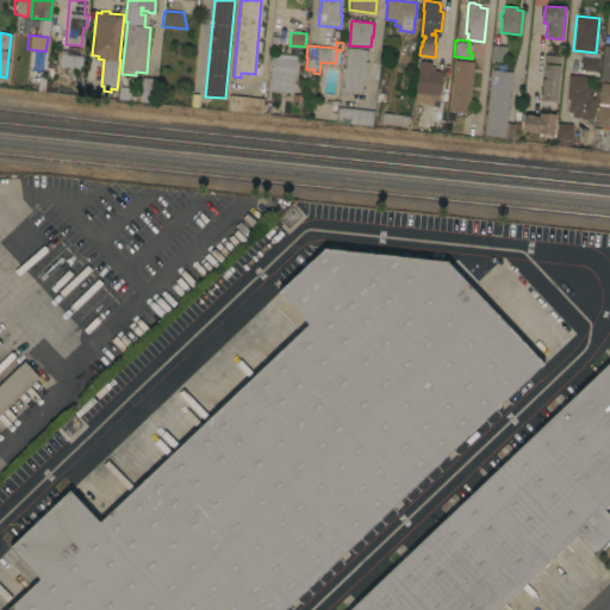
[(492,44),(506,47),(504,62),(490,61),(492,44)]
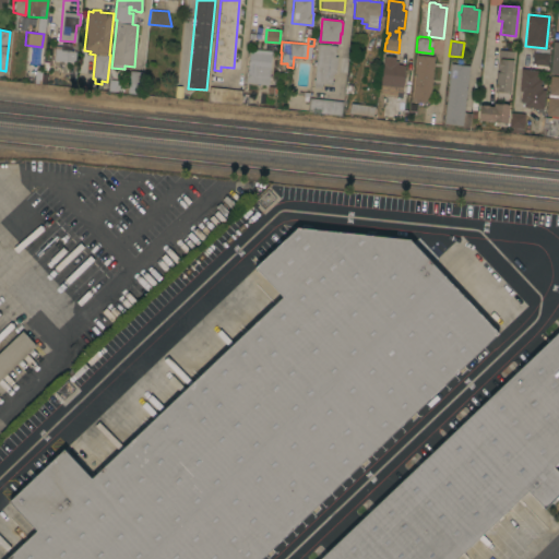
[(558,73),(558,42),(549,42),(548,73),(558,73)]
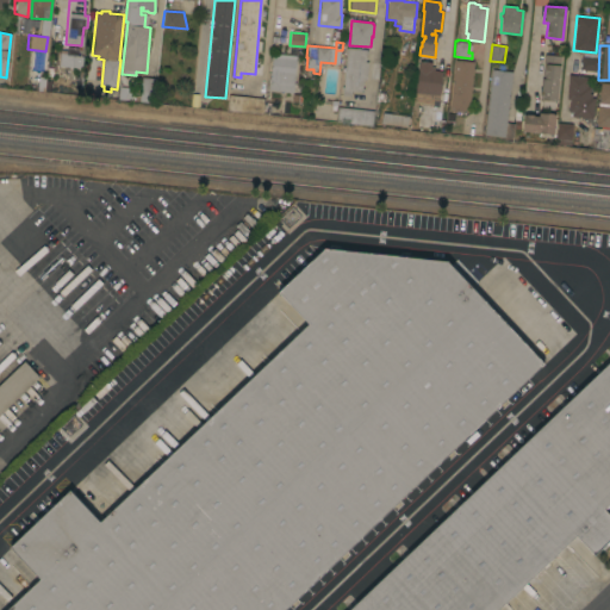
[(80,68),(76,68),(76,69),(74,69),(74,68),(58,66),(60,57),(62,57),(62,53),(73,54),(73,55),(75,56),(76,48),(82,48),(80,68)]
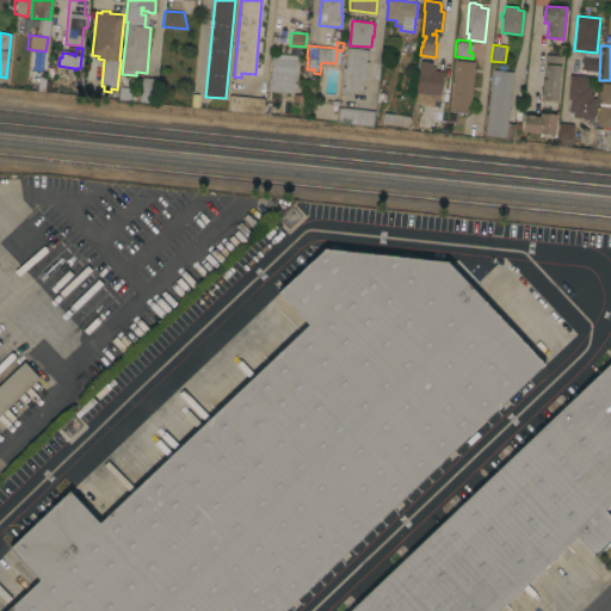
[(344,90),(343,88),(343,87),(344,87),(347,51),(346,51),(346,48),(347,49),(347,48),(366,49),(366,50),(369,50),(368,54),(366,54),(365,62),(369,62),(366,80),(364,80),(363,88),(364,88),(364,92),(363,91),(363,92),(352,91),(351,97),(343,96),(344,90)]
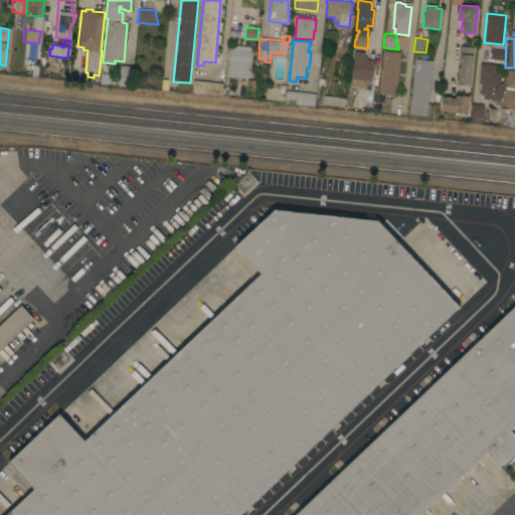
[(226,76),(230,44),(250,47),(247,78),(226,76)]
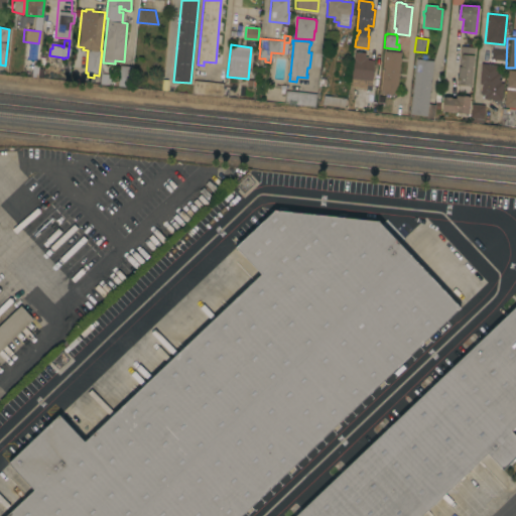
[(475,47),(471,86),(457,85),(461,45),(475,47)]
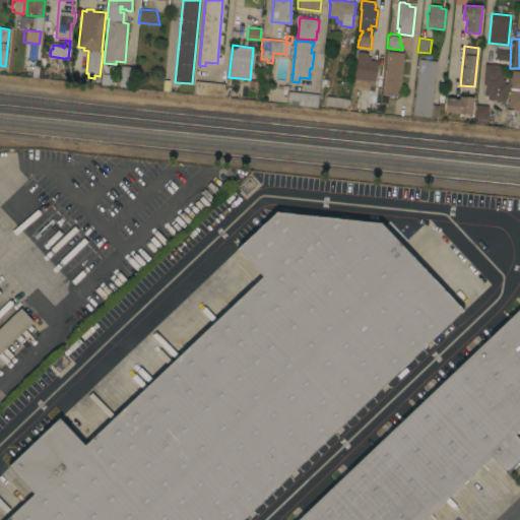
[(511,50),(510,61),(495,60),(496,49),(511,50)]
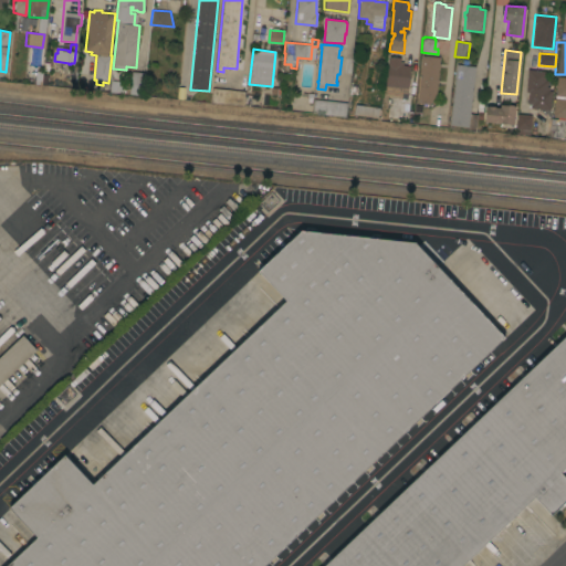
[(422,55),(440,58),(439,63),(440,63),(440,67),(439,67),(438,80),(439,80),(438,83),(437,83),(436,95),(437,95),(437,98),(436,98),(435,105),(417,103),(422,55)]
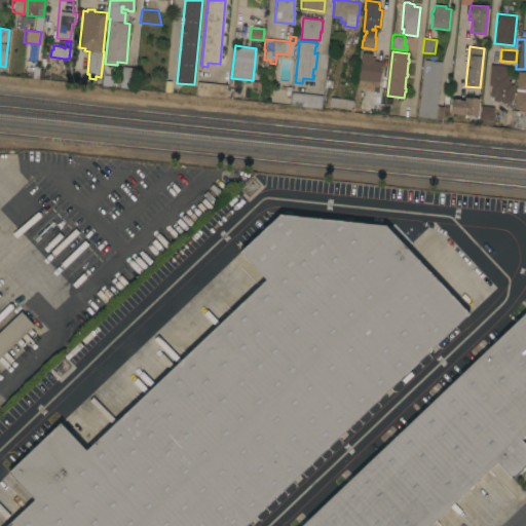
[(358,87),(359,81),(358,81),(362,52),(372,53),(372,58),(374,58),(374,61),(382,62),(378,86),(374,86),(373,89),(358,87)]
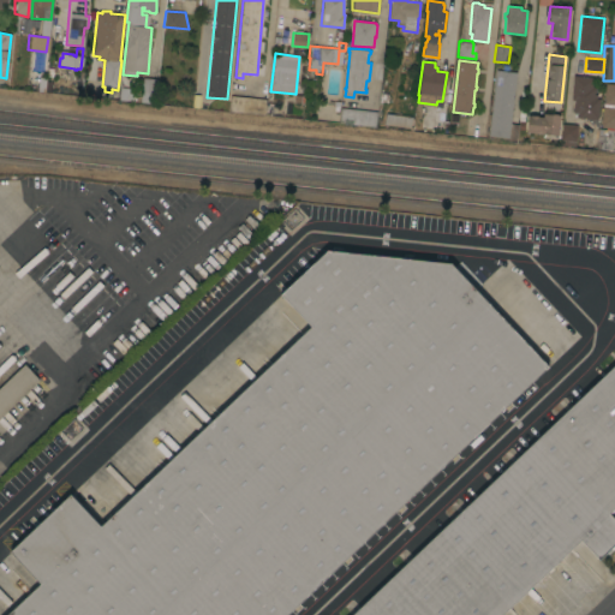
[(496,70),(517,72),(511,124),(519,125),(517,141),(508,139),(508,138),(488,136),(496,70)]
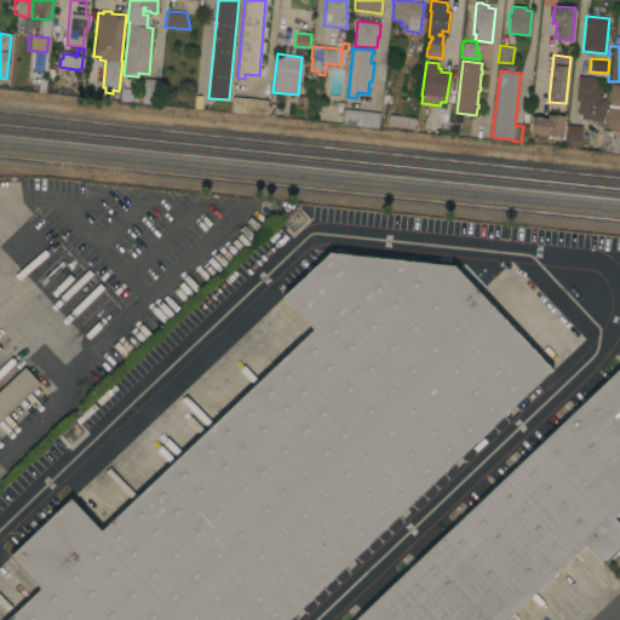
[(578,75),(597,78),(597,87),(600,89),(600,96),(602,96),(601,99),(604,99),(602,120),(581,119),(583,114),(578,114),(579,101),(575,101),(578,75)]
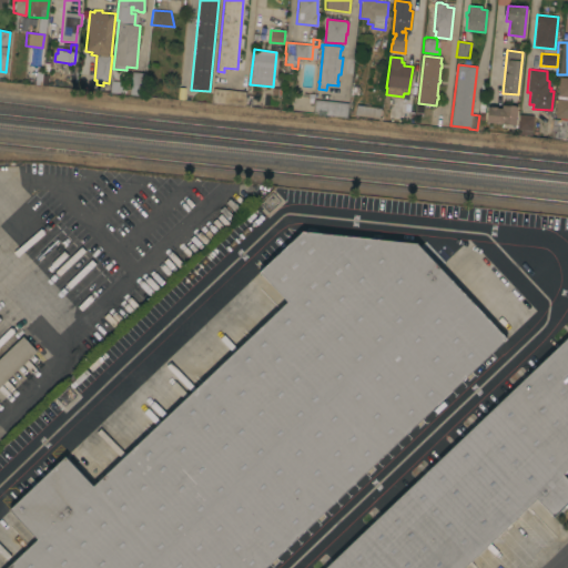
[(143,95),(123,93),(124,88),(130,89),(132,72),(145,73),(143,95)]
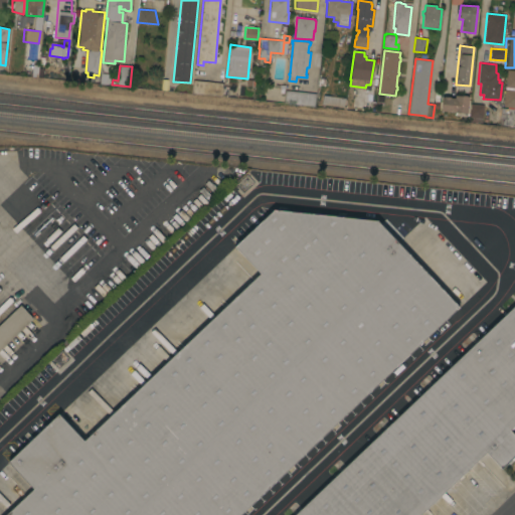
[(514,108),(503,107),(507,69),(514,70),(514,108)]
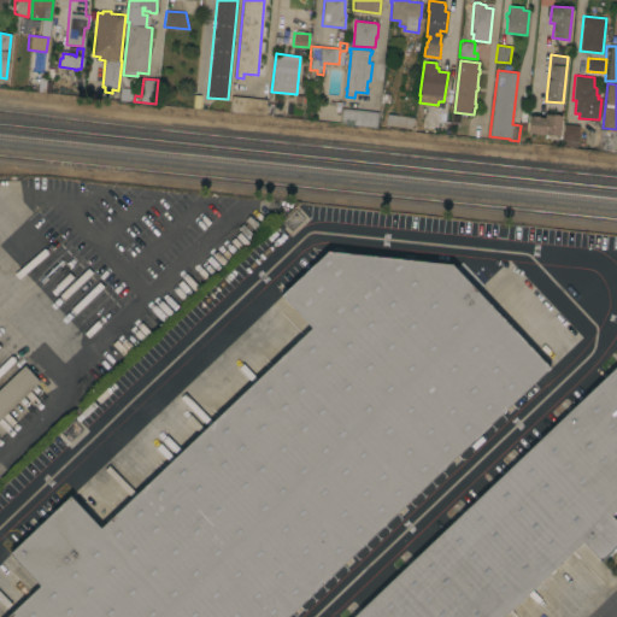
[(422,128),(425,105),(447,109),(445,130),(422,128)]
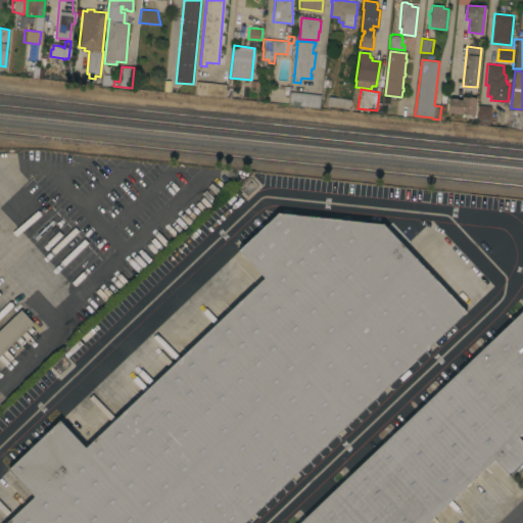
[(321,95),(319,107),(289,104),(290,92),(321,95)]
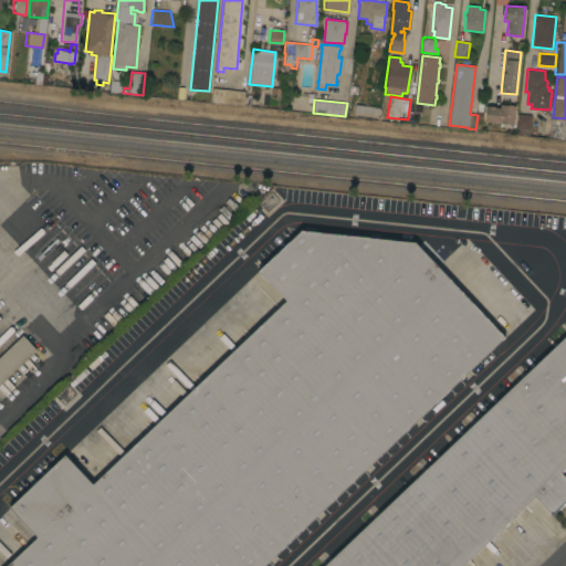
[(379,107),(378,118),(354,115),(355,104),(379,107)]
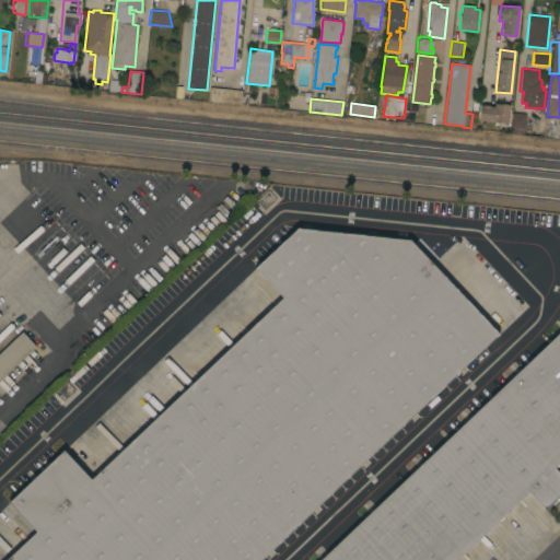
[(479,120),(481,105),(494,106),(494,103),(510,105),(508,124),(479,120)]
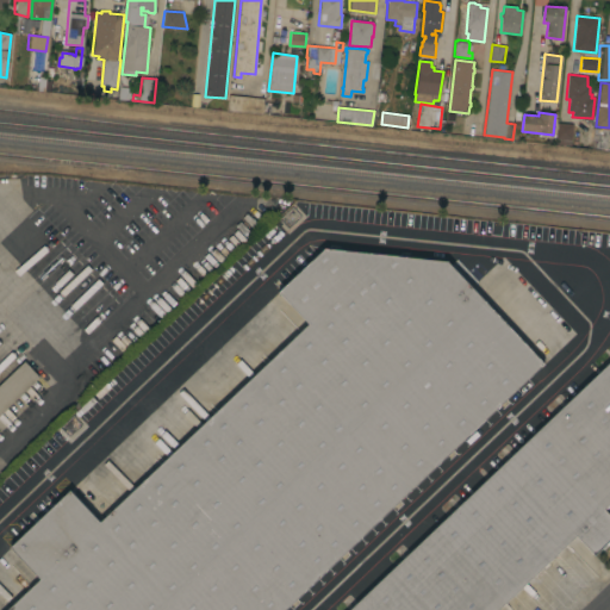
[(573,124),(571,145),(555,144),(558,123),(573,124)]
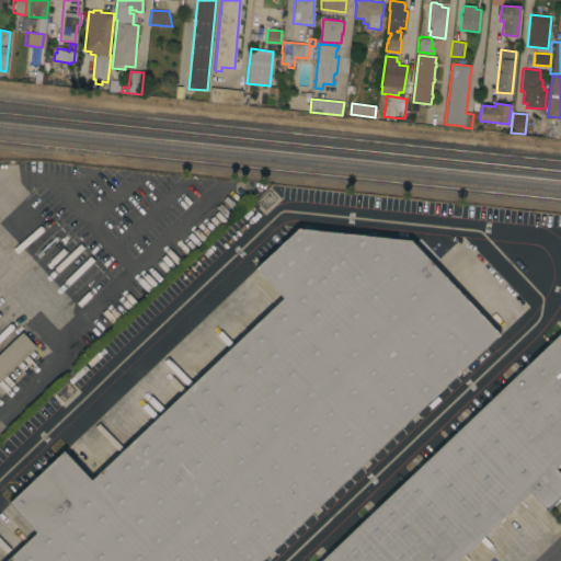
[(558,137),(544,136),(546,117),(559,118),(558,137)]
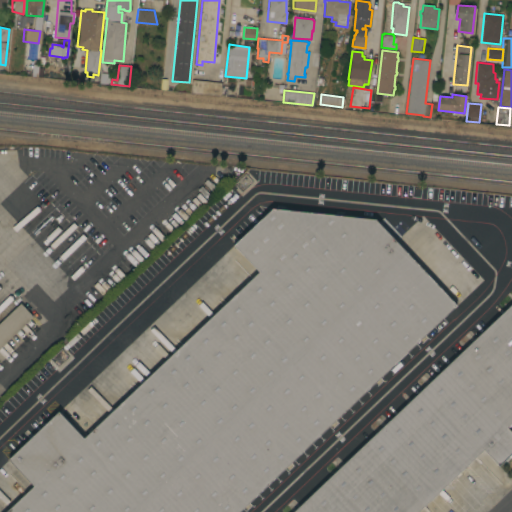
[(456,305),(238,511),(6,511),(34,486),(8,459),(58,412),(83,438),(259,272),(233,245),(272,208),(375,219),(456,305)]
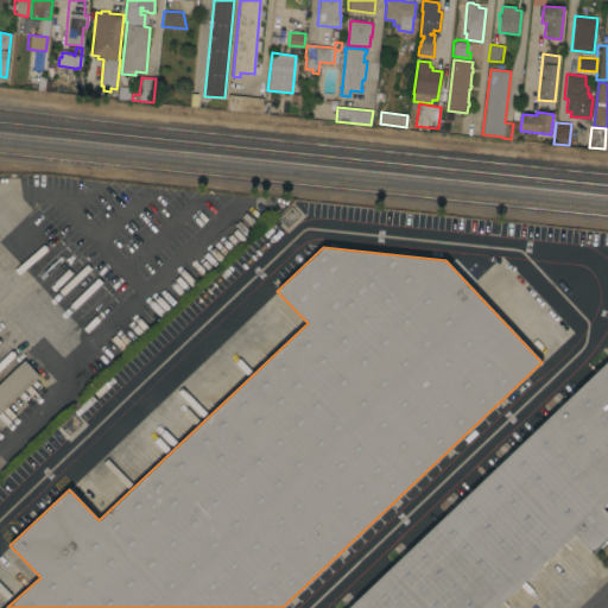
[(0,412),(0,381),(24,360),(39,375),(0,412)]
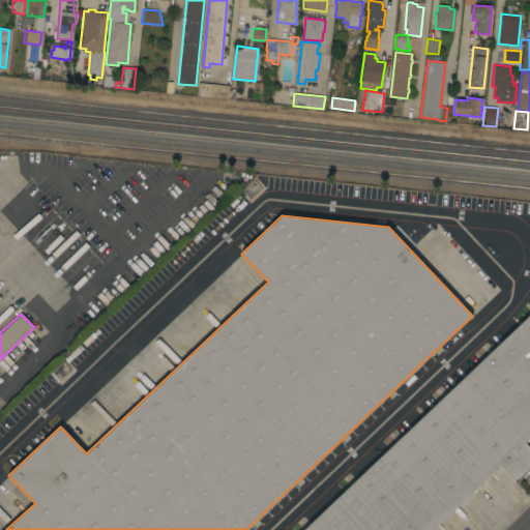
[(529,438),(525,443),(529,448),(529,471),(528,474),(526,472),(516,482),(500,466),(432,529),(302,529),(529,314),(529,438)]
